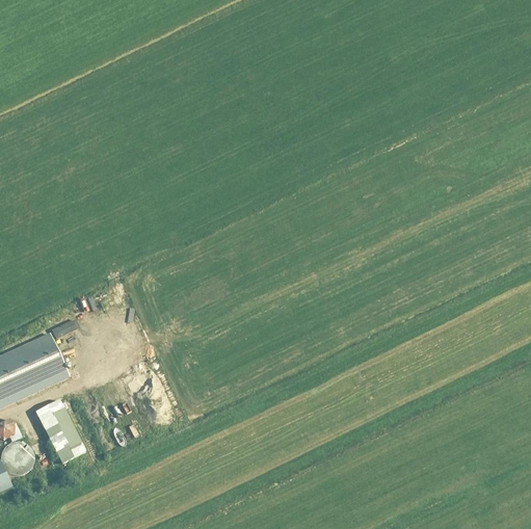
[(83,313),(94,311),(91,300),(81,302),(83,313)]
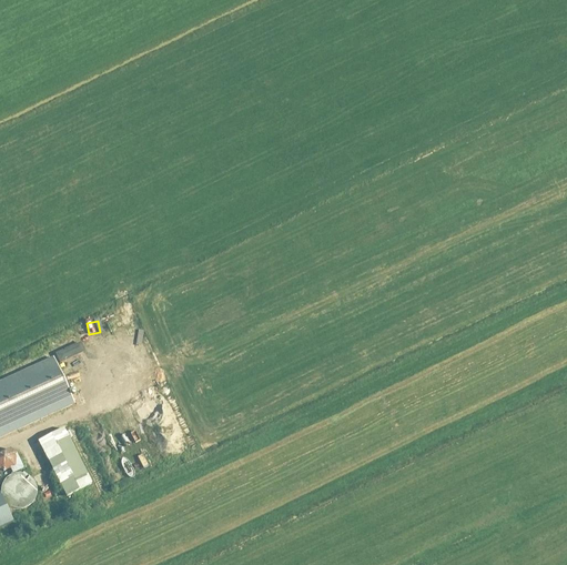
[(0,435),(74,401),(53,355),(0,379),(0,435)]
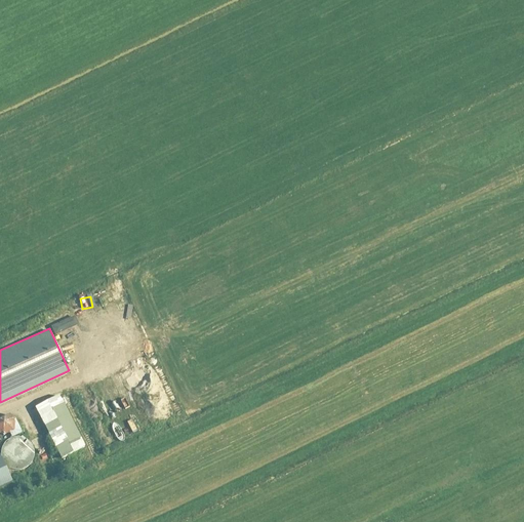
[(71,335),(65,336),(69,350),(75,348),(71,335)]
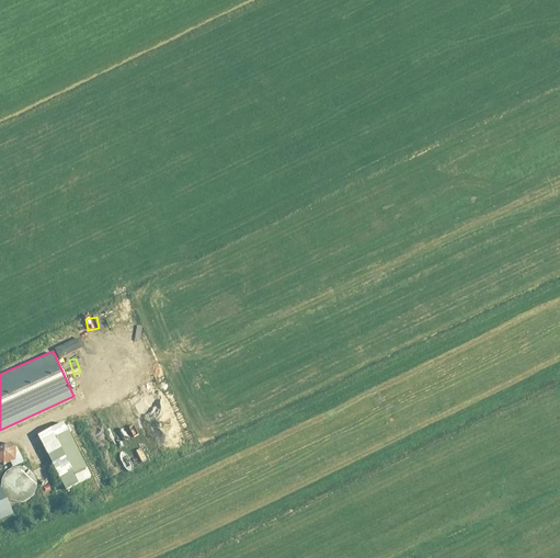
[(151,407),(145,412),(150,420),(157,416),(151,407)]
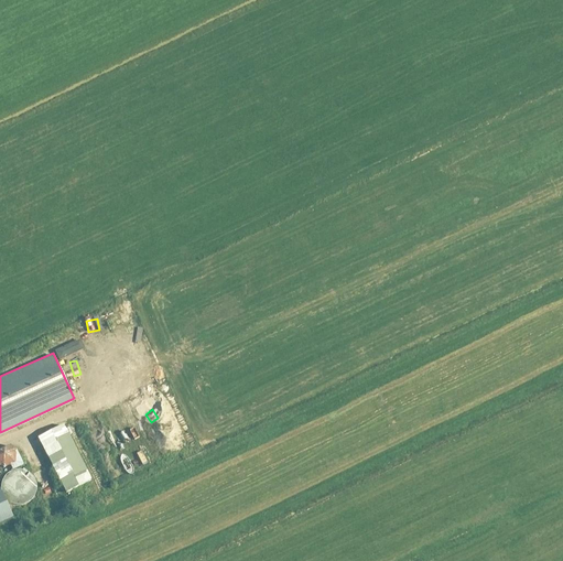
[(63,423),(39,437),(67,491),(91,478),(63,423)]
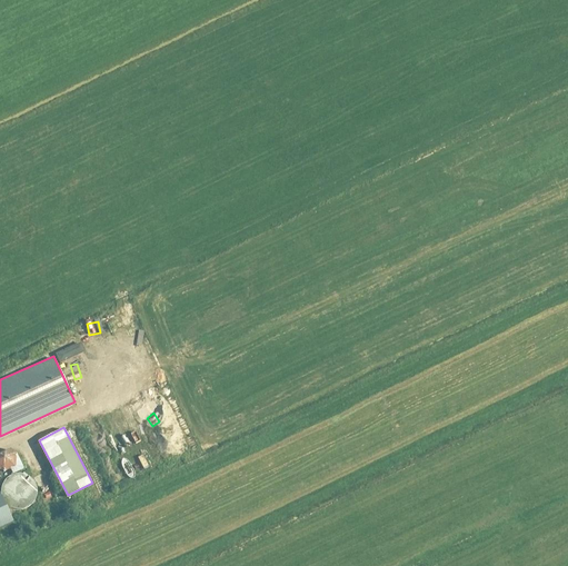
[(99,452),(106,447),(97,435),(91,439),(99,452)]
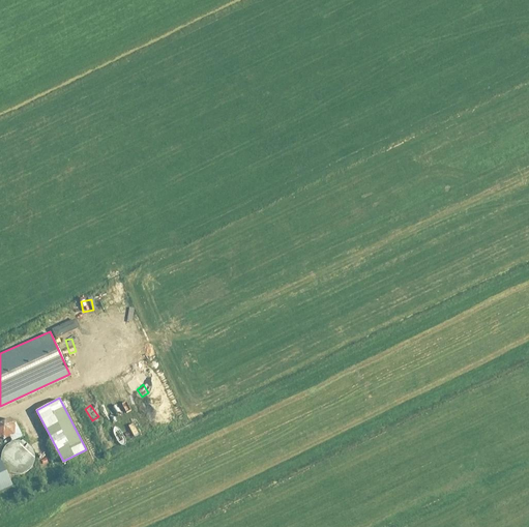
[(10,417),(0,421),(0,435),(5,438),(9,436),(10,440),(22,435),(16,420),(10,417)]
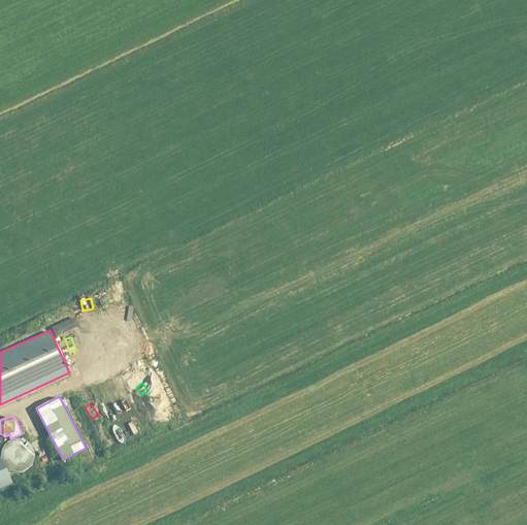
[(22,438),(19,438),(15,438),(13,438),(11,439),(8,441),(4,446),(2,450),(1,453),(1,456),(1,458),(2,460),(4,463),(5,465),(9,469),(13,470),(15,471),(20,471),(23,470),(26,469),(30,466),(32,464),(33,462),(34,461),(34,458),(35,456),(35,453),(34,451),(33,448),(30,443),(26,440),(22,438)]
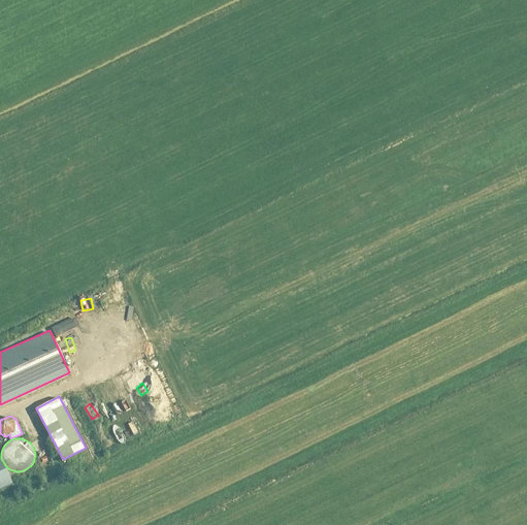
[(0,456),(0,498),(15,491),(0,456)]
